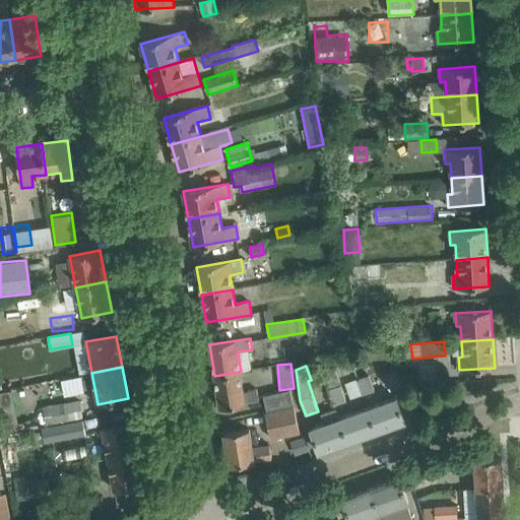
[(334,405),(346,401),(335,367),(323,371),(334,405)]
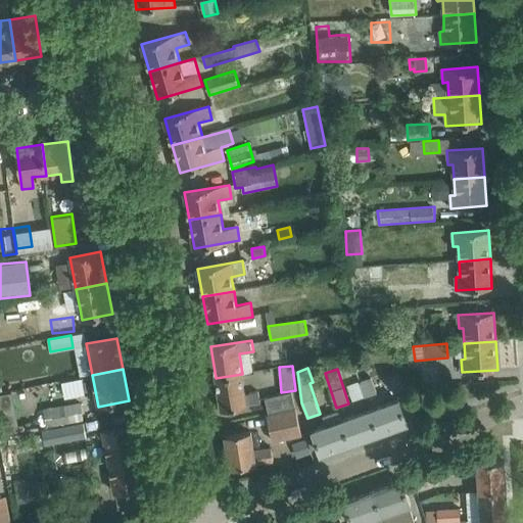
[(216,378),(221,410),(260,403),(258,390),(245,392),(242,374),(216,378)]
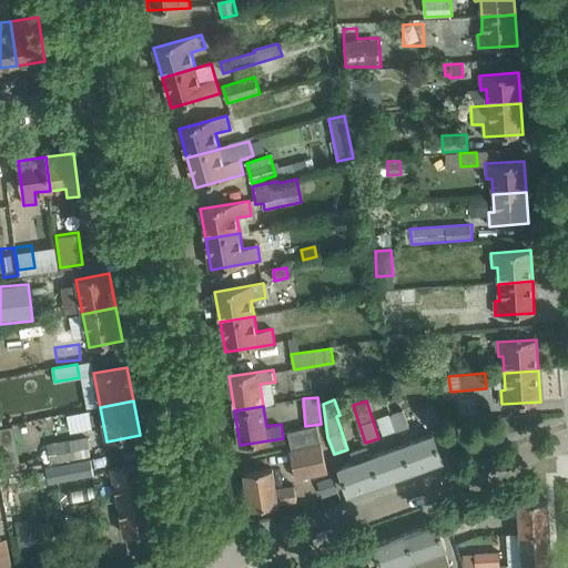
[(404,409),(391,414),(397,432),(409,427),(404,409)]
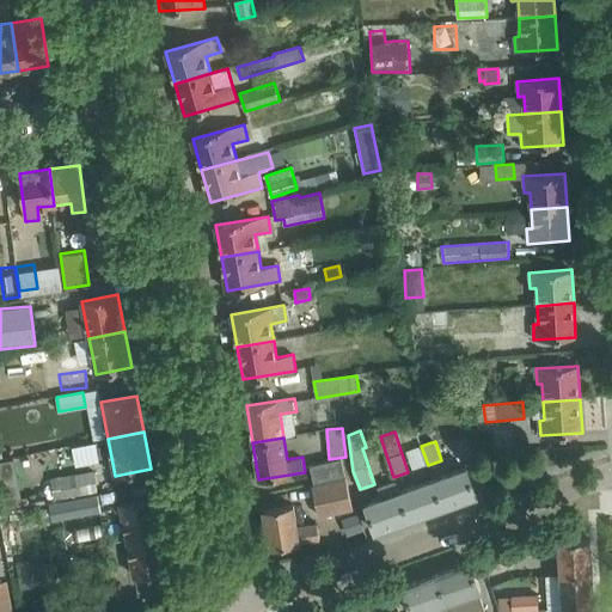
[(75,465),(98,460),(95,442),(72,447),(75,465)]
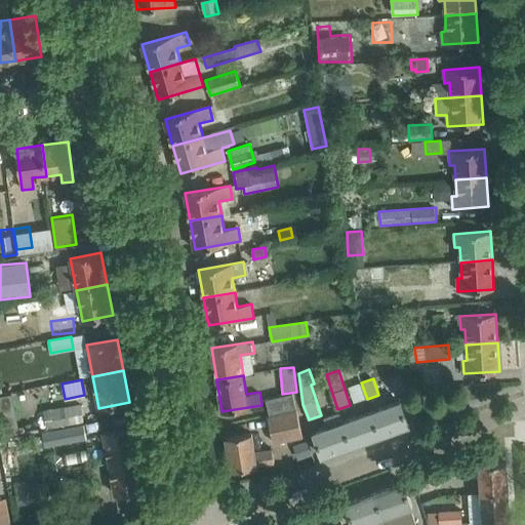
[(270,415),(297,409),(293,393),(266,399),(270,415)]
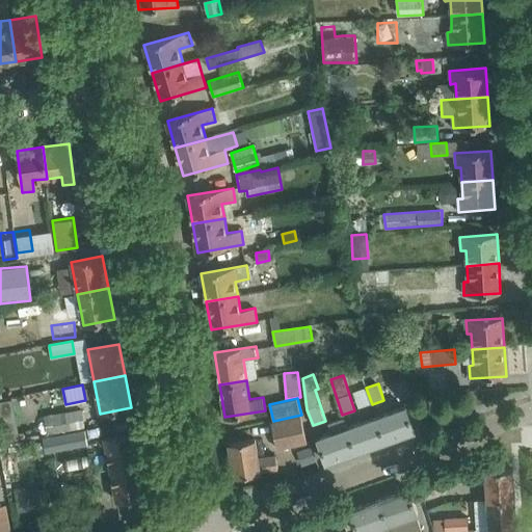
[(386,441),(415,430),(406,407),(377,418),(386,441)]
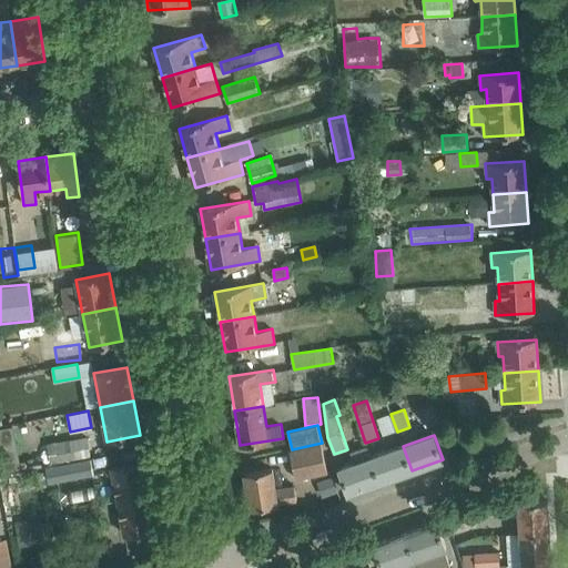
[(91,456),(88,436),(48,444),(51,463),(91,456)]
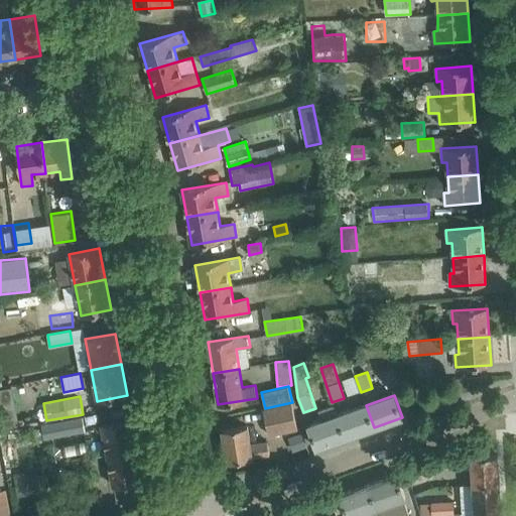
[(269,436),(298,429),(292,402),(265,408),(263,408),(269,436)]
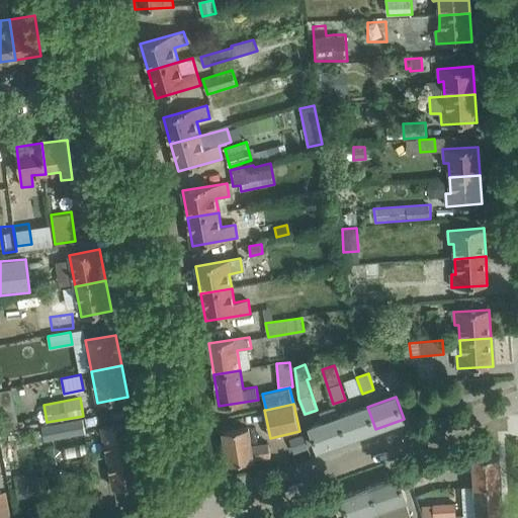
[(347,439),(375,429),(367,407),(339,417),(347,439)]
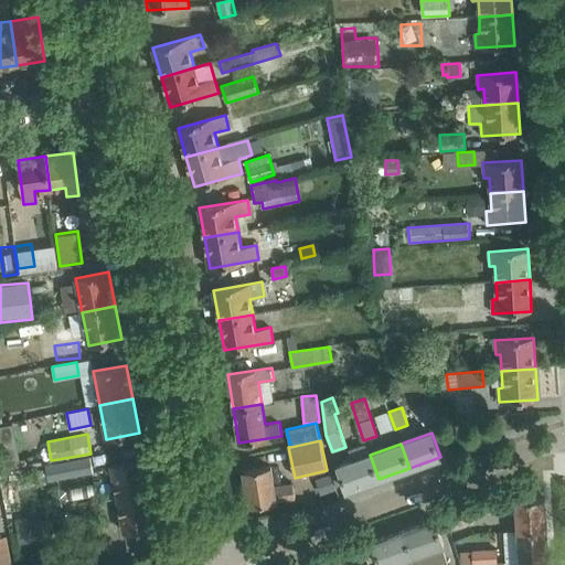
[(379,479),(370,455),(366,445),(350,450),(353,460),(338,466),(347,491),(379,479)]
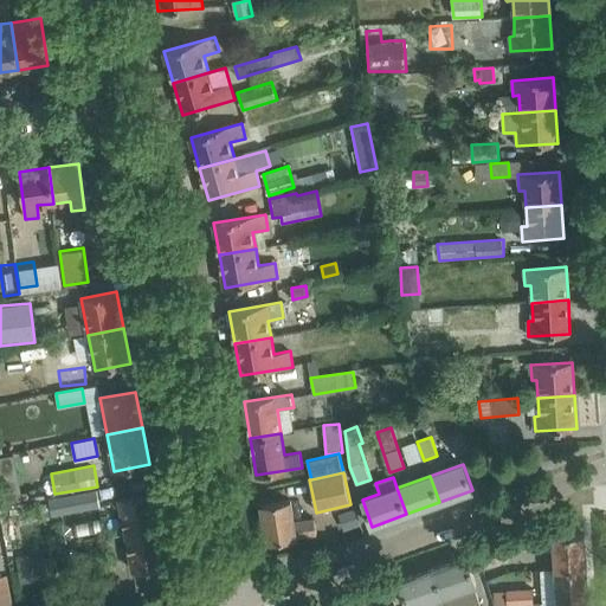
[(102,508),(97,490),(49,498),(52,517),(102,508)]
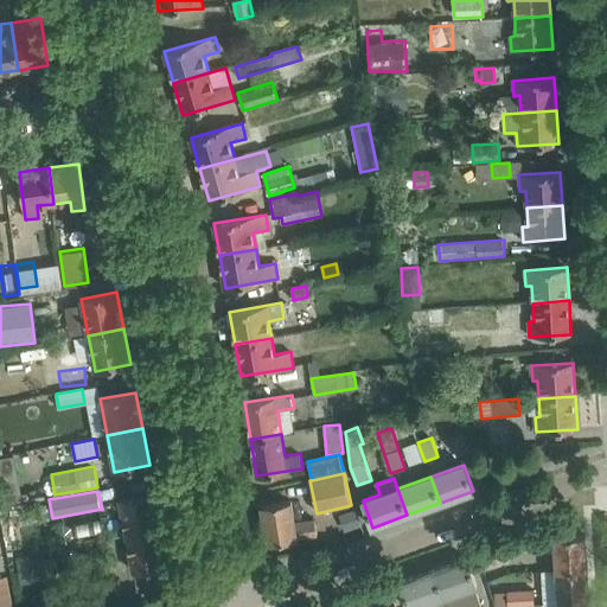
[(127,536),(161,529),(154,492),(120,499),(127,536)]
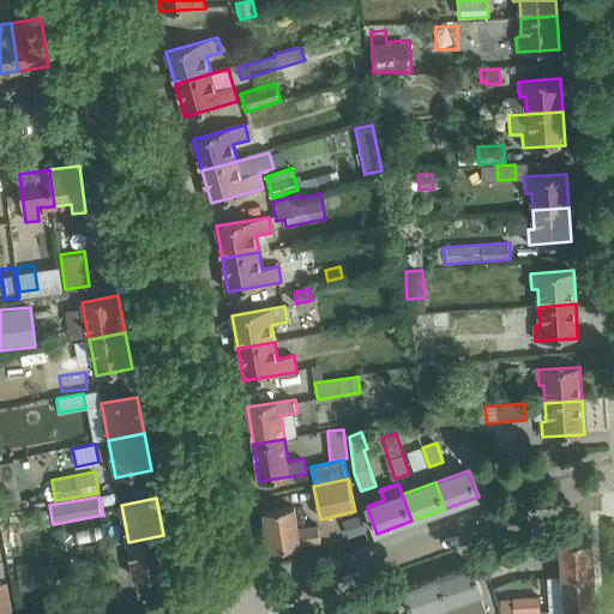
[(321,541),(320,540),(318,524),(298,528),(294,507),(264,512),(270,551),(301,546),(301,545),(321,541)]
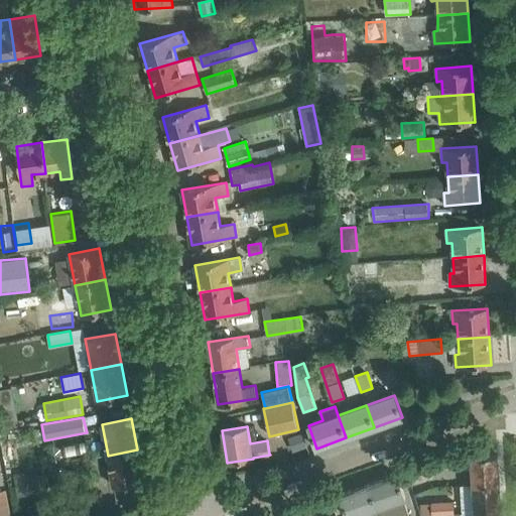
[(301,432),(291,436),(296,450),(306,446),(301,432)]
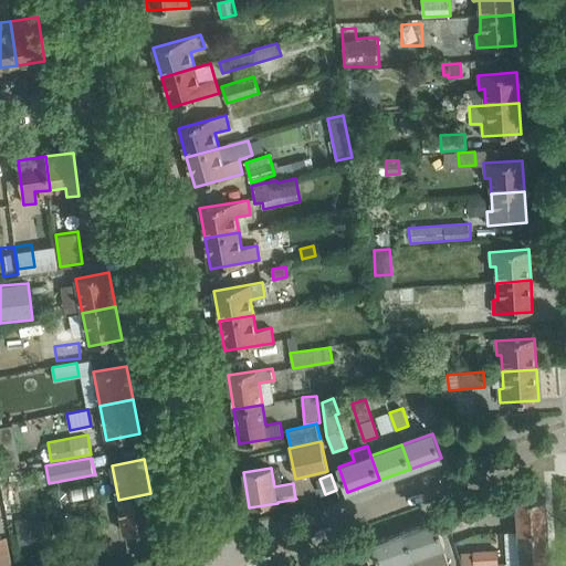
[(150,493),(118,500),(125,534),(157,527),(150,493)]
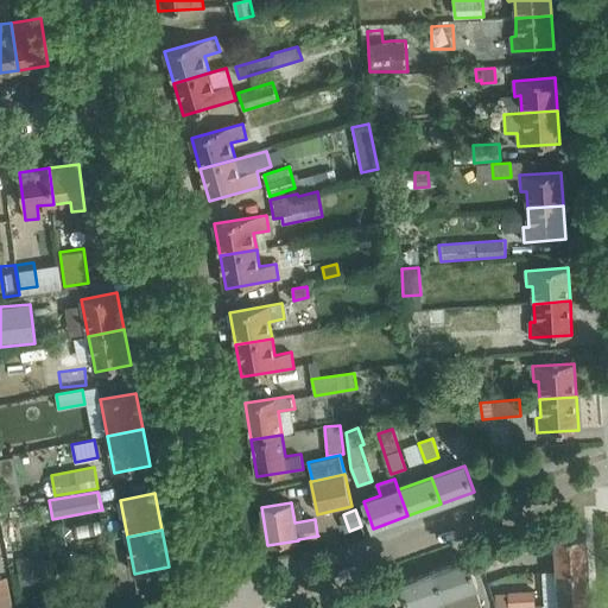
[(557,570),(589,569),(587,536),(555,538),(557,570)]
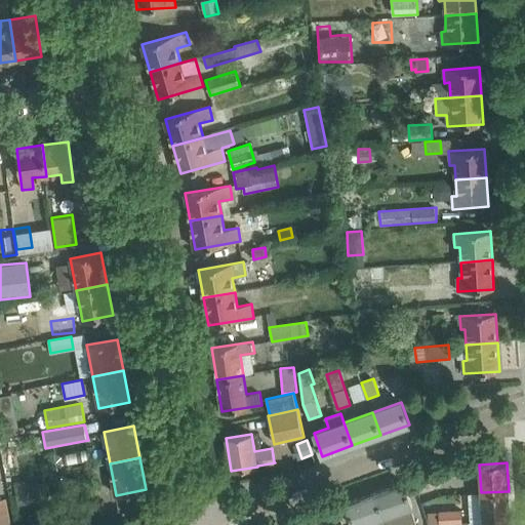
[(42,502),(38,480),(14,485),(18,508),(42,502)]
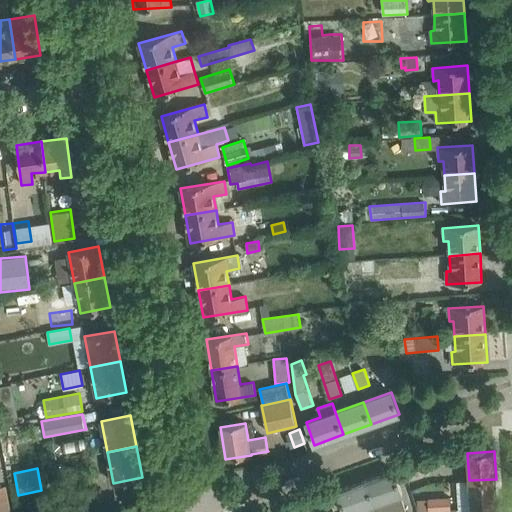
[(394,471),(367,481),(374,504),(375,504),(377,511),(390,511),(393,511),(392,511),(401,511),(405,511),(400,495),(402,494),(394,471)]
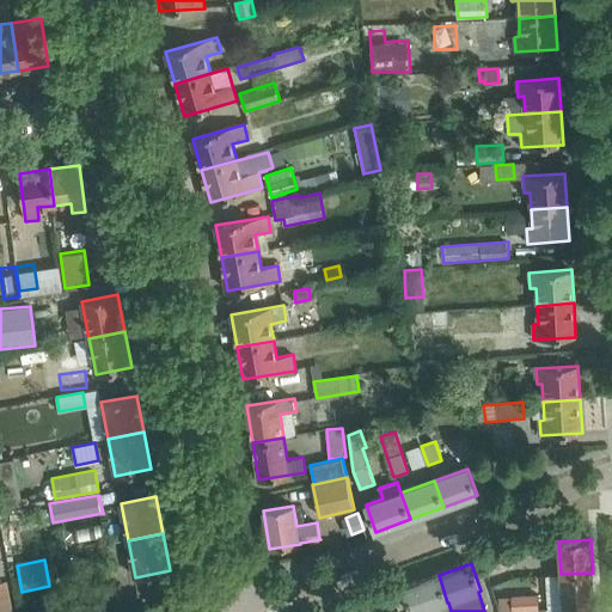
[(563,607),(595,605),(593,573),(561,574),(563,607)]
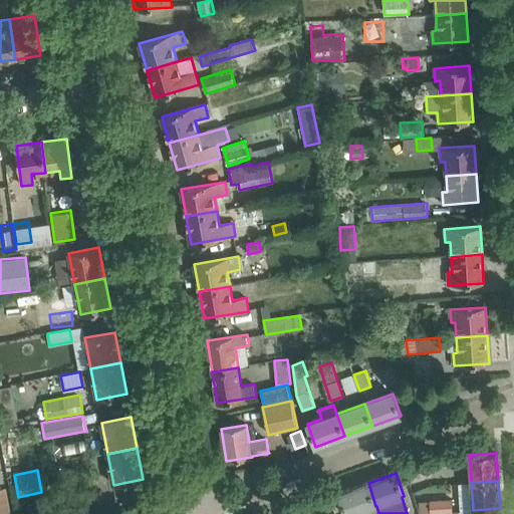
[(375,506),(368,483),(338,494),(345,513),(378,513),(376,506),(375,506)]
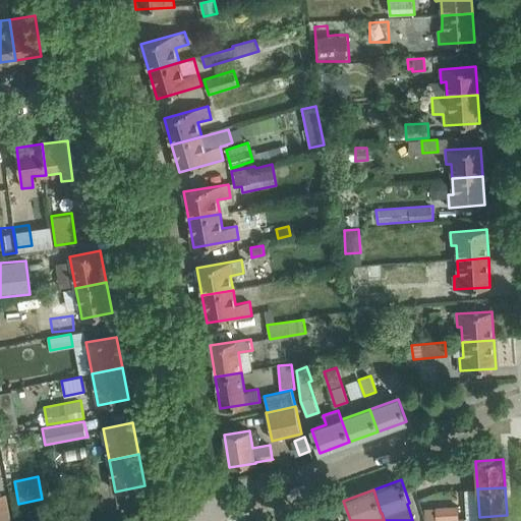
[(436,507),(437,520),(459,519),(459,506),(436,507)]
